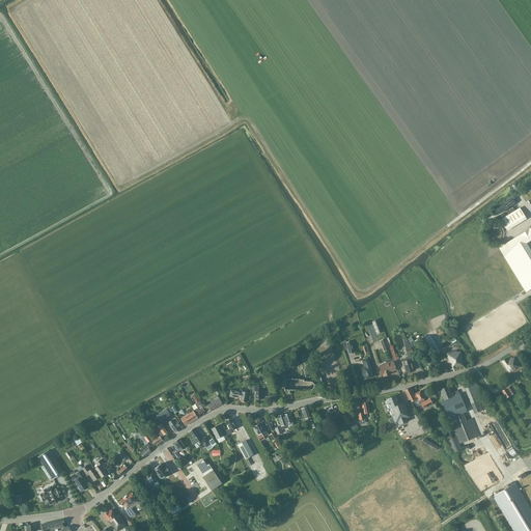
[(501,216),(513,208),(509,200),(496,207),(501,216)]
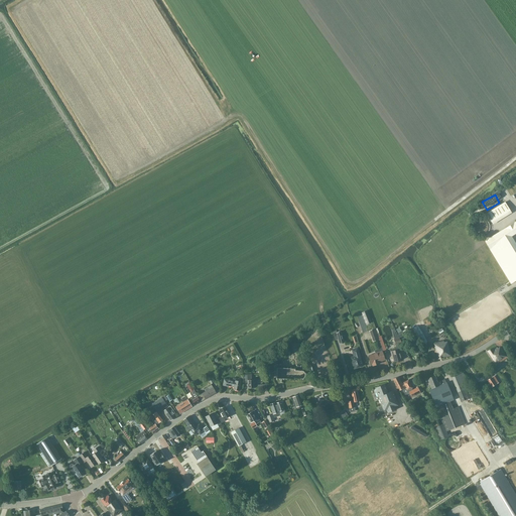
[(493,225),(511,213),(505,202),(486,214),(493,225)]
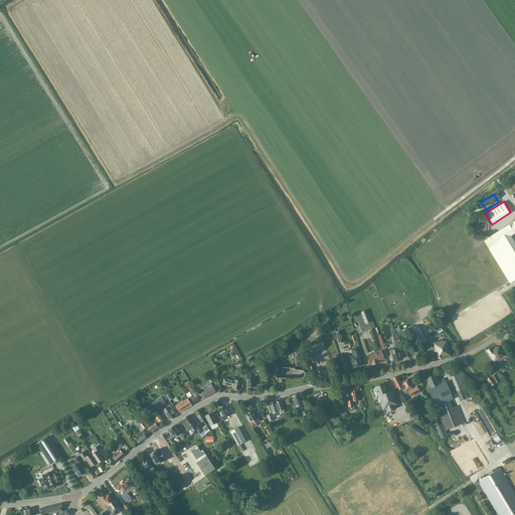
[(483,242),(509,285),(514,281),(514,250),(507,239),(514,233),(514,222),(483,242)]
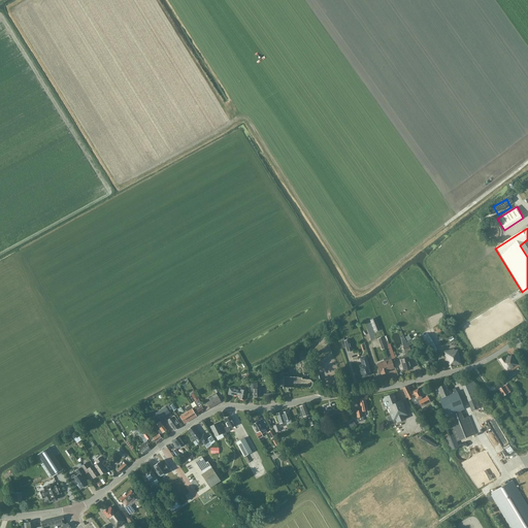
[(381,330),(375,318),(370,320),(374,332),(381,330)]
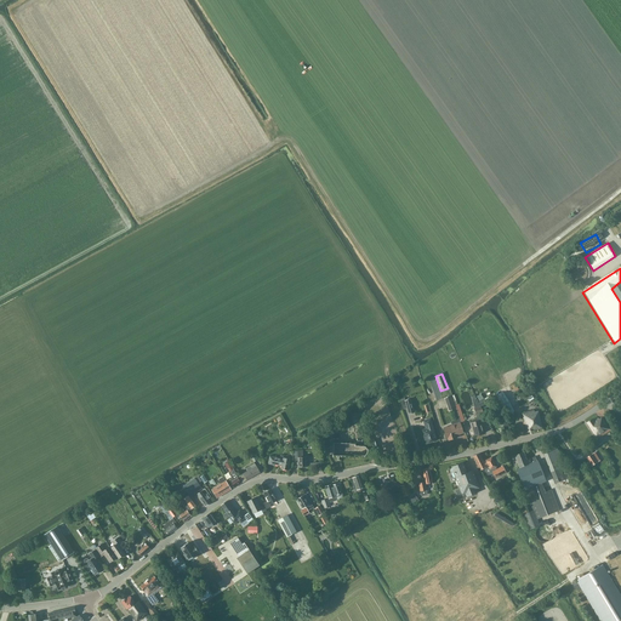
[(477,398),(482,406),(486,404),(482,394),(480,392),(479,393),(480,396),(477,398)]
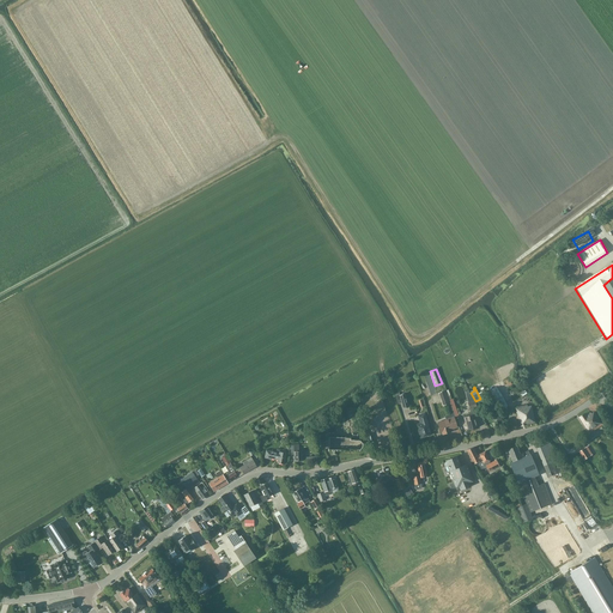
[(495,388),(490,392),(495,400),(496,399),(502,412),(509,408),(503,396),(497,388),(495,388)]
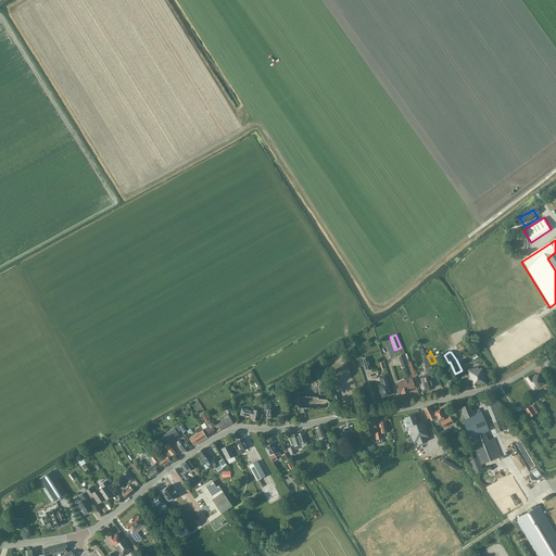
[(415,388),(412,378),(413,378),(411,370),(408,366),(405,354),(397,356),(402,368),(405,367),(408,376),(403,378),(404,381),(397,383),(401,394),(409,392),(409,390),(415,388)]
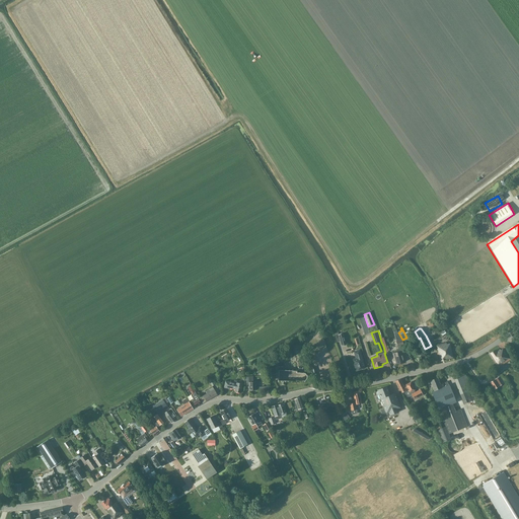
[(343,334),(335,337),(336,343),(340,341),(342,346),(346,345),(344,337),(343,334)]
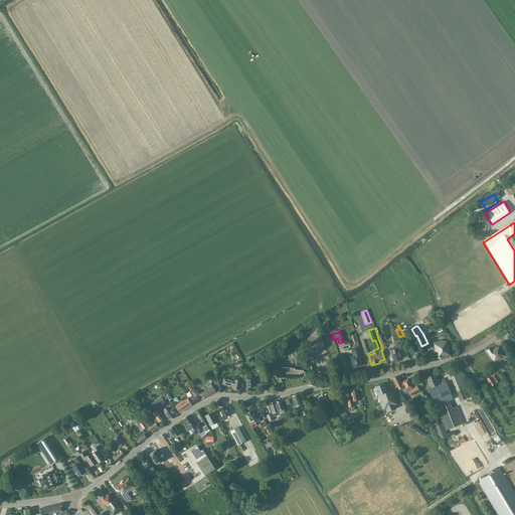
[(396,349),(390,351),(393,361),(401,359),(398,350),(402,349),(401,342),(400,343),(398,337),(393,338),(394,344),(396,349)]
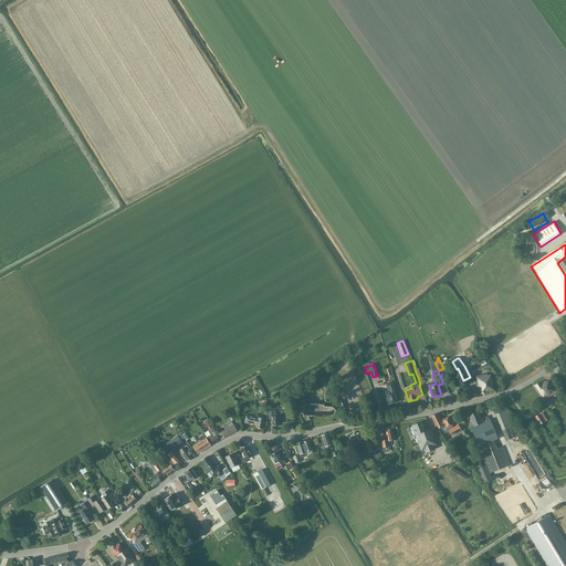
[(480,395),(494,390),(491,375),(486,376),(486,374),(475,376),(480,394),(480,395)]
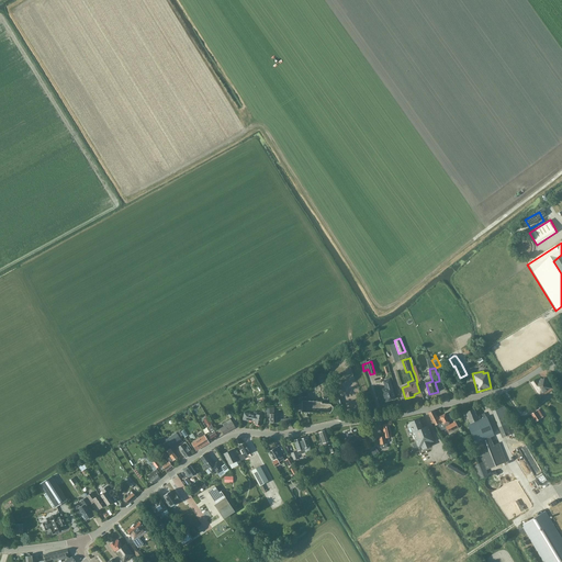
[(540,397),(552,390),(544,378),(541,380),(541,379),(537,382),(536,380),(531,383),(540,397)]
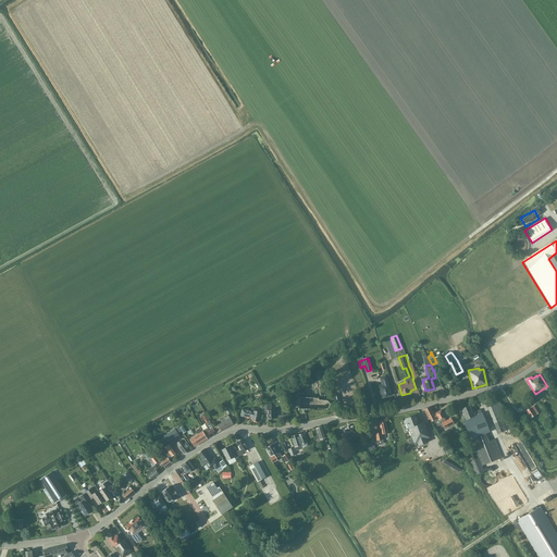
[(382,398),(392,395),(388,387),(390,386),(386,375),(380,378),(381,383),(382,382),(383,385),(379,386),(380,390),(379,390),(380,394),(381,394),(382,398)]
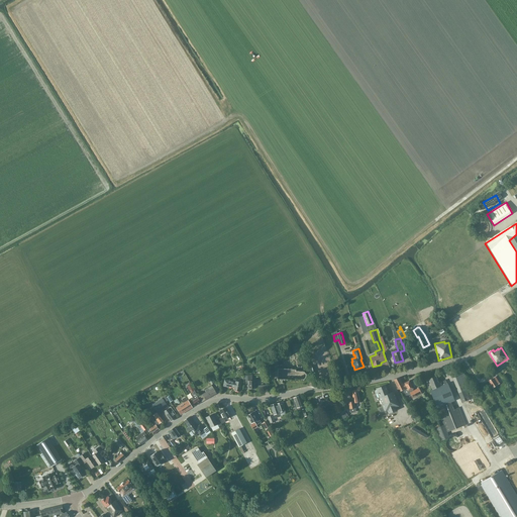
[(306,379),(306,374),(304,372),(296,371),(296,370),(278,369),(277,380),(281,381),(281,384),(284,384),(284,381),(296,381),(303,381),(306,379)]
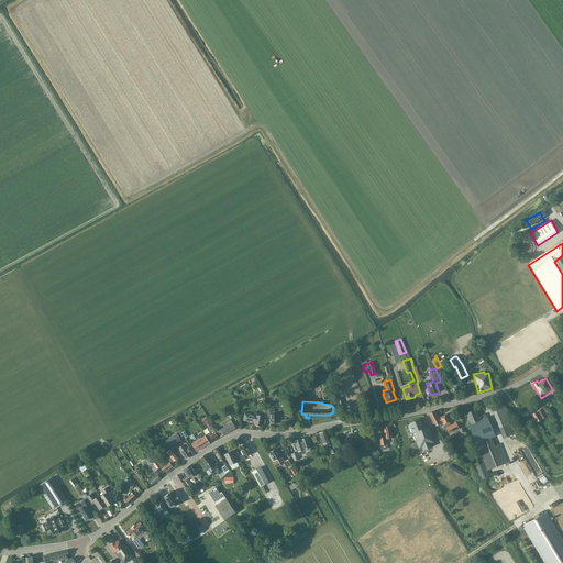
[(503,439),(516,433),(505,407),(493,411),(503,439)]
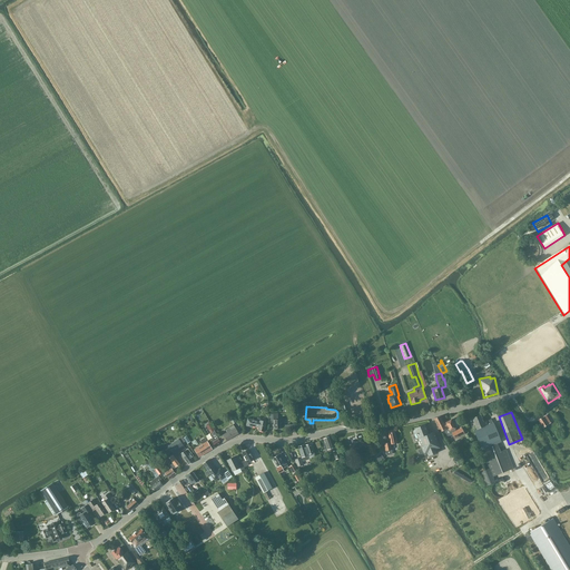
[(273,429),(282,429),(281,420),(278,420),(277,413),(269,413),(269,423),(273,422),(273,429)]
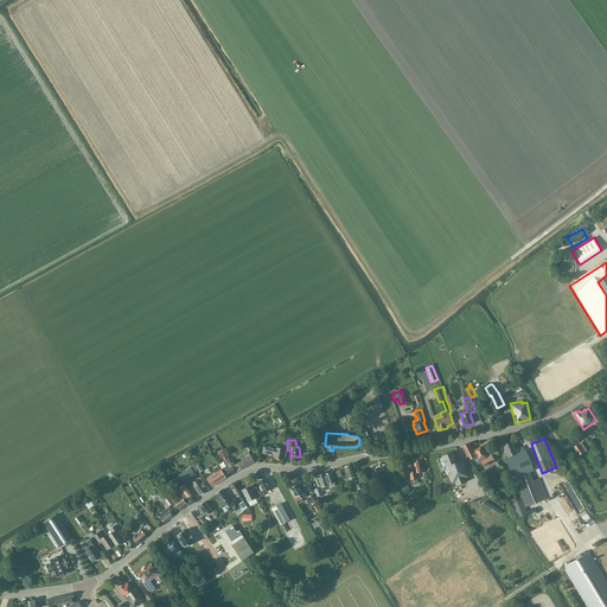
[(484,467),(494,462),(491,455),(485,459),(484,457),(485,457),(480,446),(474,449),(474,451),(473,451),(468,443),(461,446),(468,460),(470,460),(472,465),(481,464),(484,467)]
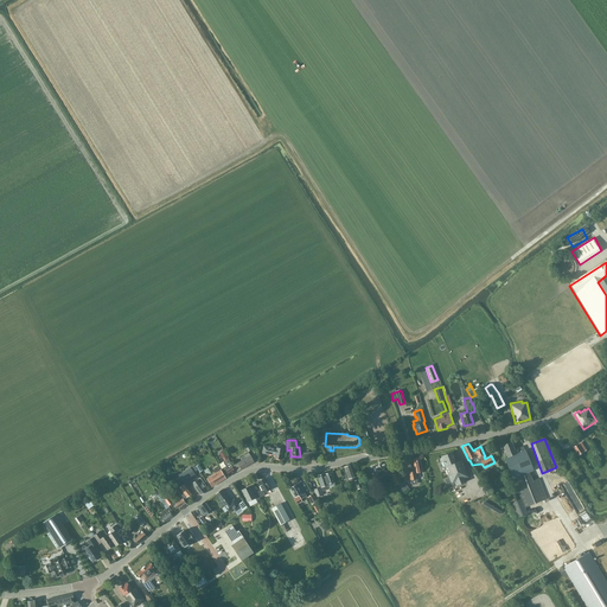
[(524,508),(545,499),(537,479),(531,481),(528,470),(532,468),(525,451),(524,451),(523,447),(513,451),(510,443),(503,446),(506,454),(506,453),(509,458),(505,459),(521,499),(517,500),(510,503),(516,518),(526,515),(526,513),(524,508)]
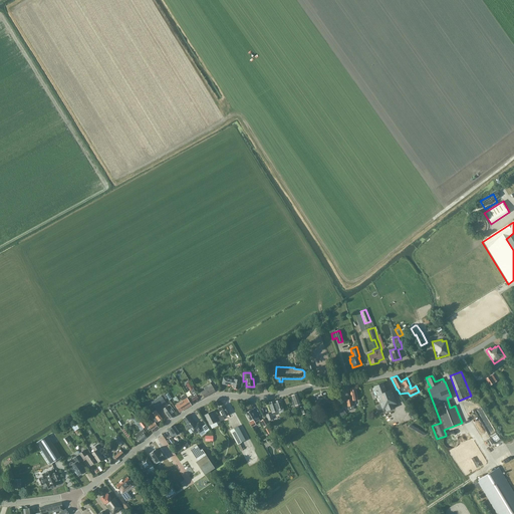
[(485,378),(490,386),(494,382),(490,375),(485,378)]
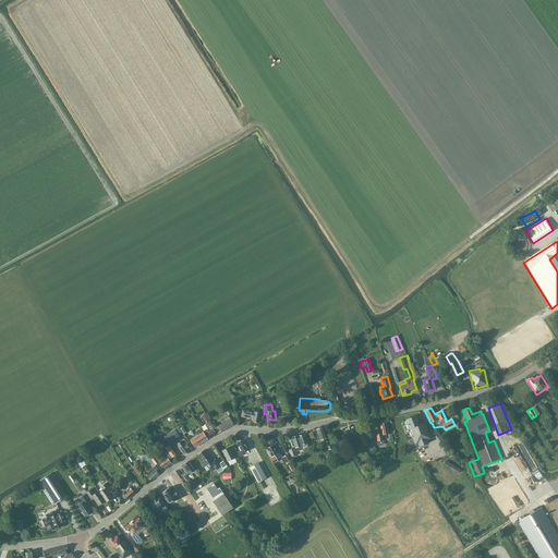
[(242,411),(241,417),(246,419),(246,417),(252,419),(252,422),(258,423),(261,413),(254,412),(254,410),(252,409),(251,412),(242,411)]
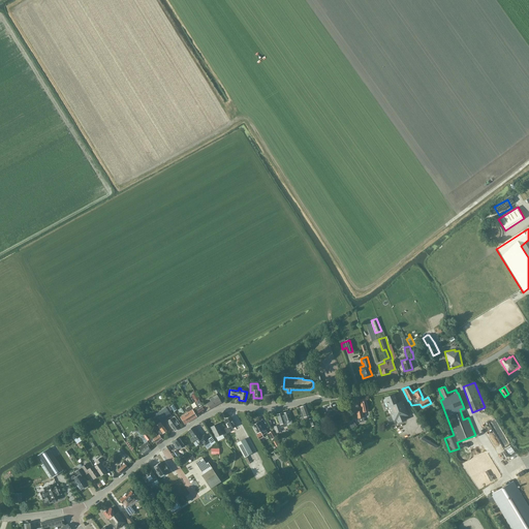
[(199,415),(206,412),(203,407),(203,406),(195,393),(194,394),(191,395),(193,400),(194,399),(196,402),(195,403),(198,409),(196,410),(199,415)]
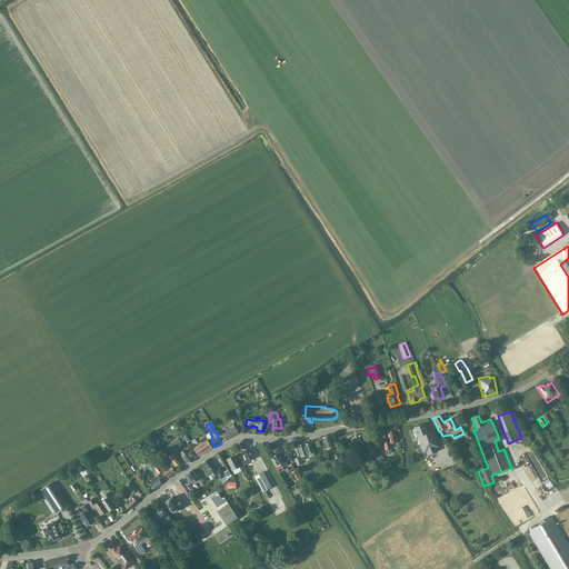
[(435,449),(439,447),(433,431),(427,433),(423,423),(412,428),(423,453),(426,453),(427,456),(436,452),(435,449)]
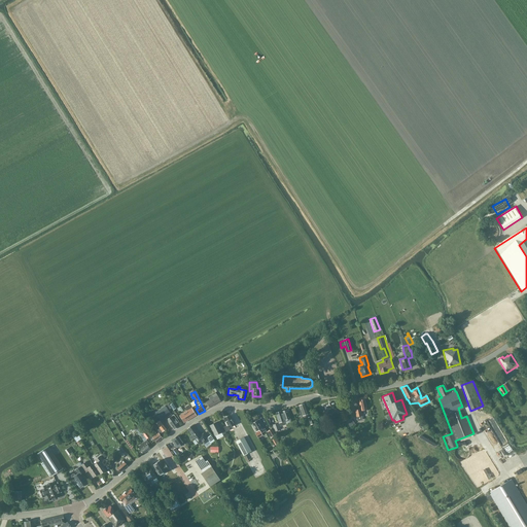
[(210,408),(220,401),(216,393),(209,397),(210,399),(206,401),(207,401),(210,408)]
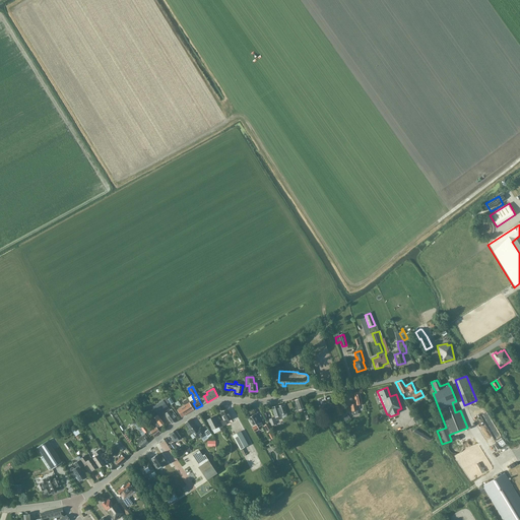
[(356,405),(363,404),(360,392),(353,393),(355,403),(350,404),(350,406),(348,407),(349,411),(351,411),(358,410),(356,405)]
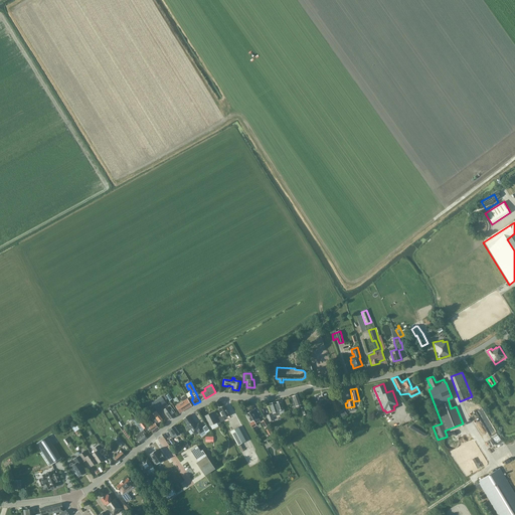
[(318,406),(332,401),(328,392),(315,396),(318,406)]
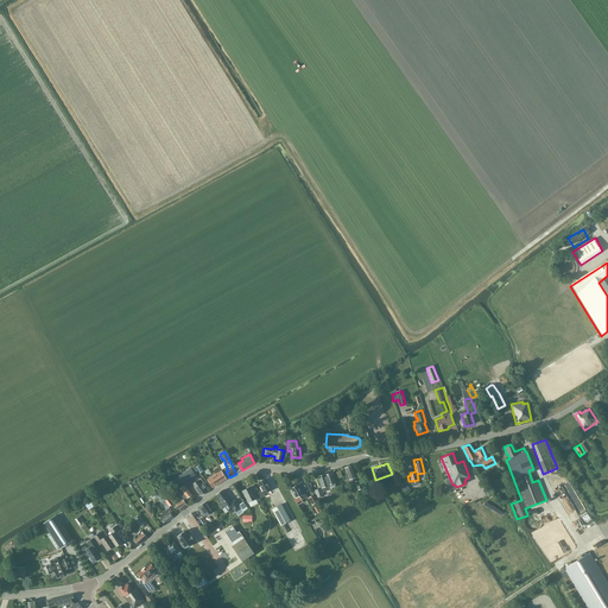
[(216,474),(207,480),(210,486),(215,483),(216,486),(226,479),(221,472),(219,467),(214,469),(216,474)]
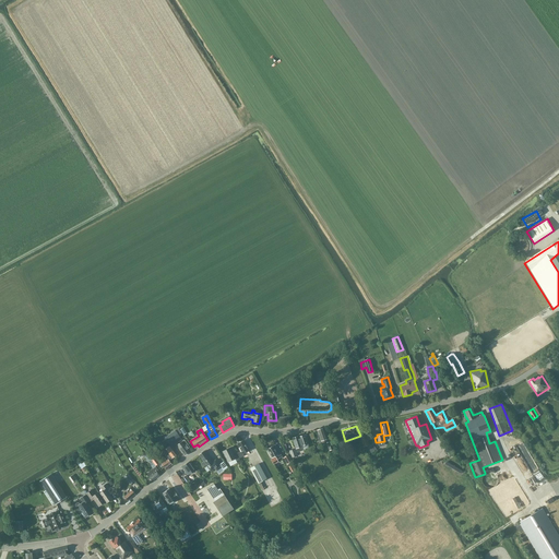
[(326,442),(330,441),(329,438),(326,439),(323,429),(317,431),(318,436),(320,442),(326,440),(326,442)]
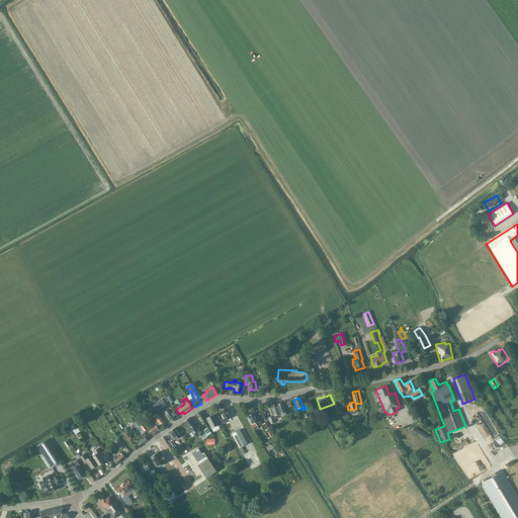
[(159,414),(168,407),(164,402),(155,409),(159,414)]
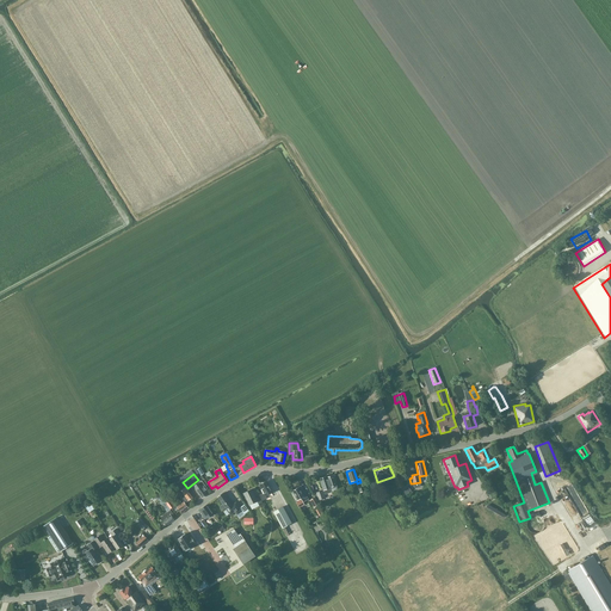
[(327,476),(320,479),(323,491),(331,488),(337,486),(333,475),(327,477),(327,476)]
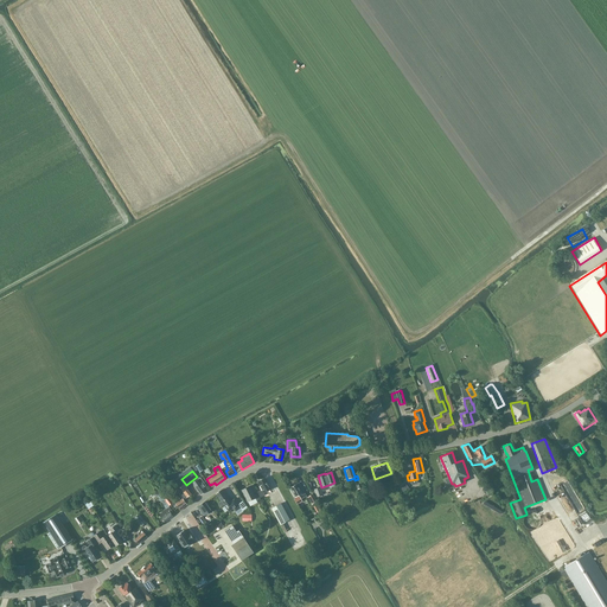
[(401,484),(397,473),(391,474),(395,485),(401,484)]
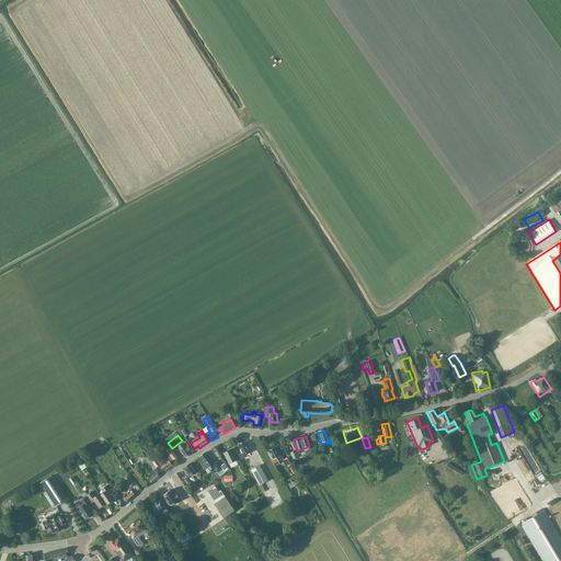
[(191,449),(187,444),(185,442),(178,447),(185,458),(190,455),(187,451),(191,449)]
